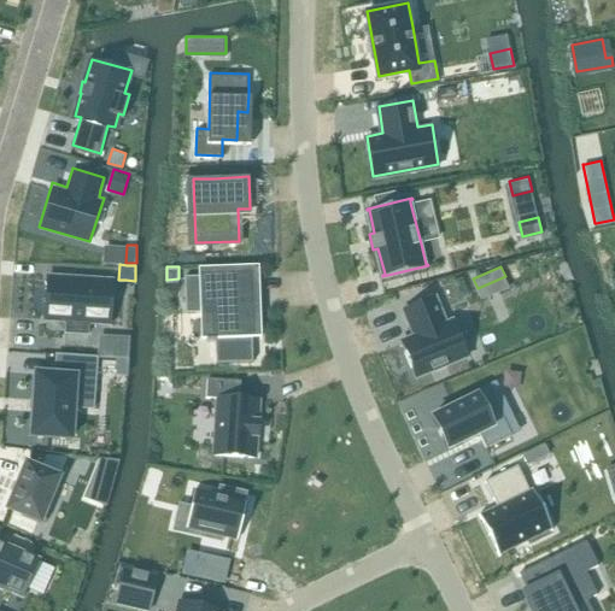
[(200,274),(186,274),(187,309),(201,307),(203,336),(216,335),(217,359),(256,358),(255,334),(252,269),(200,271),(200,274)]
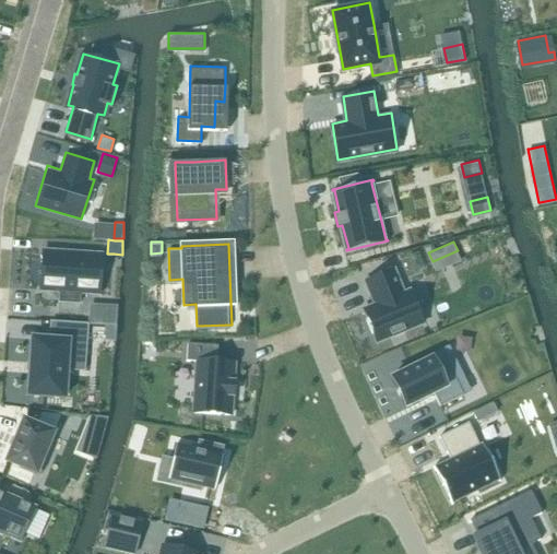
[(43,246),(39,289),(60,291),(59,301),(69,301),(81,302),(81,292),(102,293),(104,250),(70,248),(43,246)]
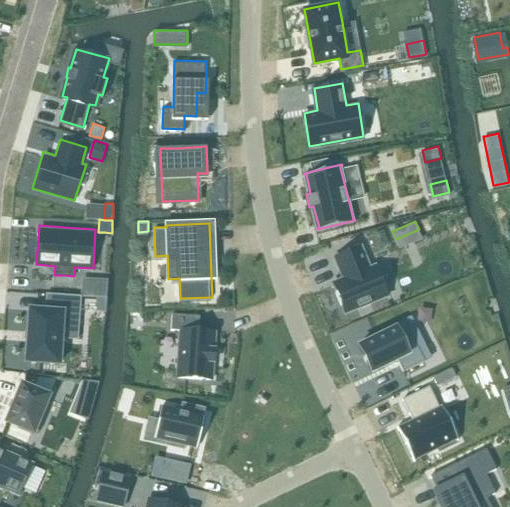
[(338,279),(334,281),(345,310),(349,309),(388,293),(376,264),(370,266),(365,254),(361,244),(340,253),(335,255),(339,263),(344,276),(338,279)]
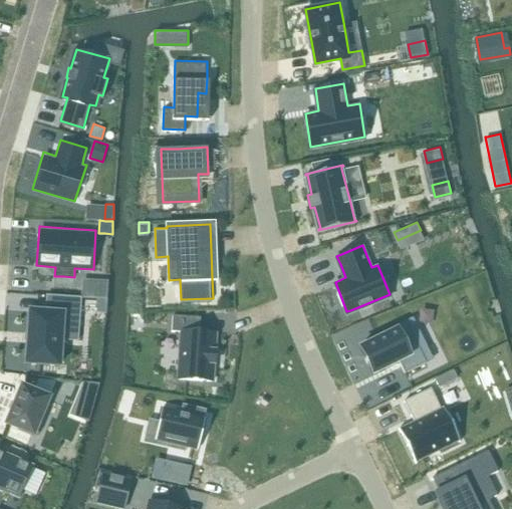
[(82,281),(81,295),(97,296),(100,296),(107,297),(108,279),(101,278),(94,278),(94,282),(82,281)]
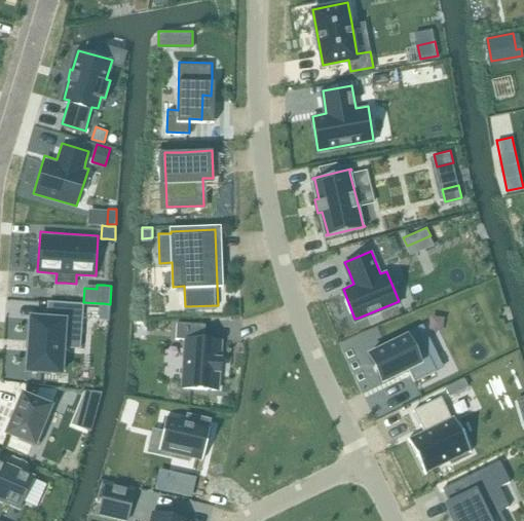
[(31,314),(27,369),(62,372),(64,343),(65,344),(80,345),(81,345),(82,318),(83,302),(82,302),(50,300),(49,300),(48,317),(31,314)]
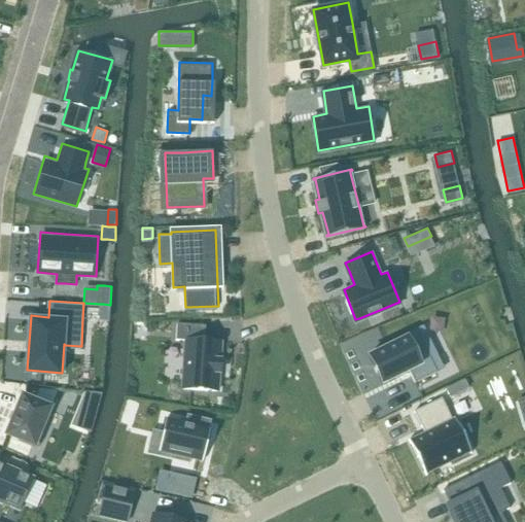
[(100,304),(99,319),(102,319),(109,319),(110,305),(103,304),(100,304)]
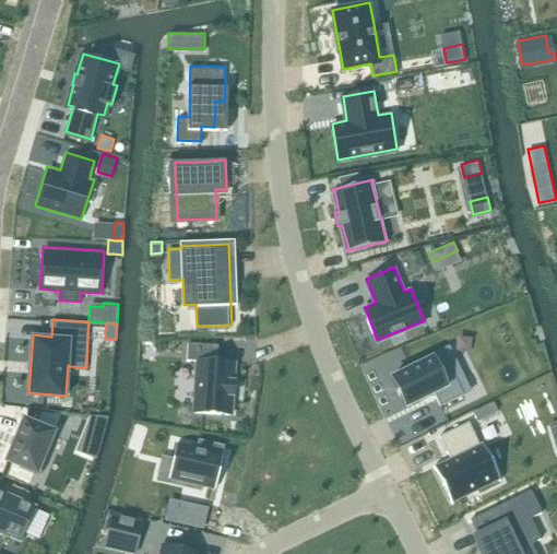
[(187,355),(187,358),(196,358),(196,362),(194,384),(193,402),(192,411),(226,413),(233,413),(236,358),(217,357),(218,343),(188,341),(187,355)]
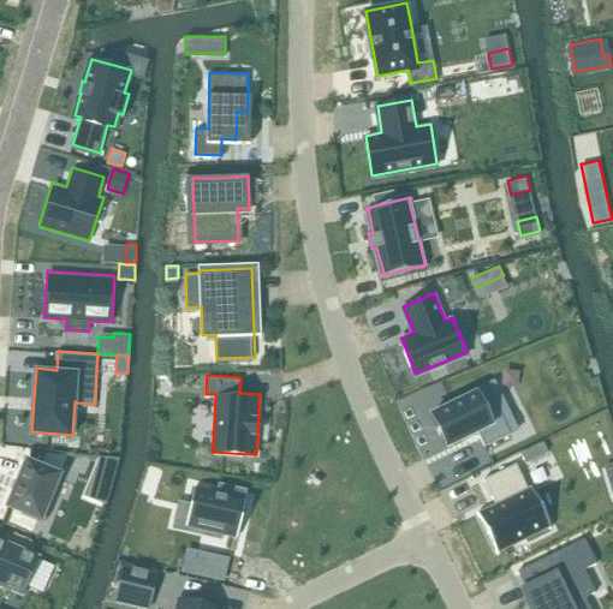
[(488,384),(430,412),(446,445),(477,430),(484,443),(511,431),(488,384)]
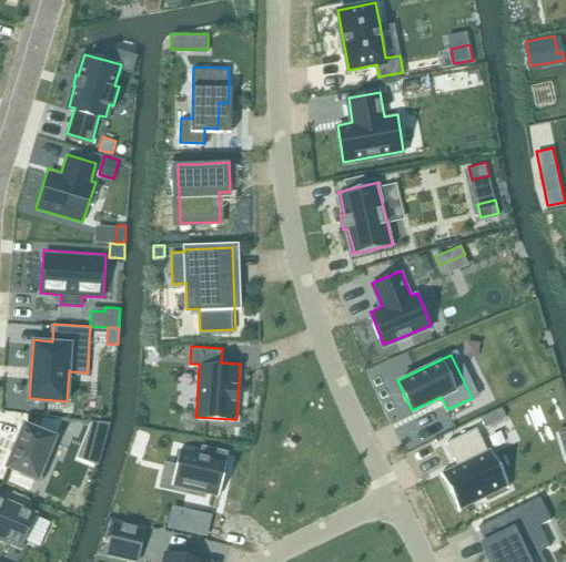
[(499,404),(482,411),(486,420),(504,411),(499,404)]
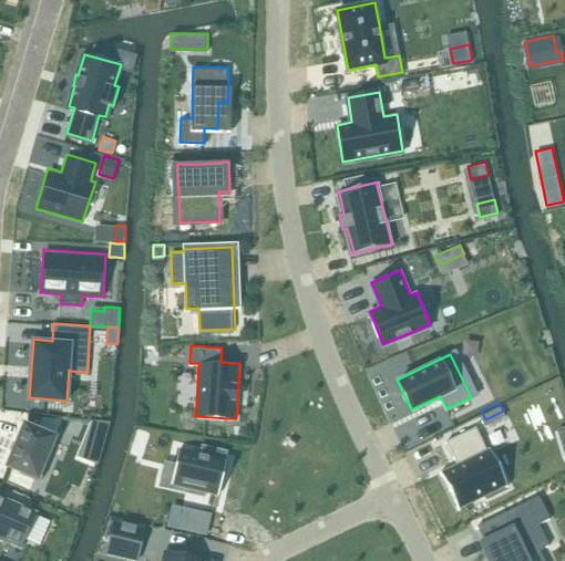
[(92,418),(78,454),(93,461),(99,464),(110,421),(103,419),(92,418)]
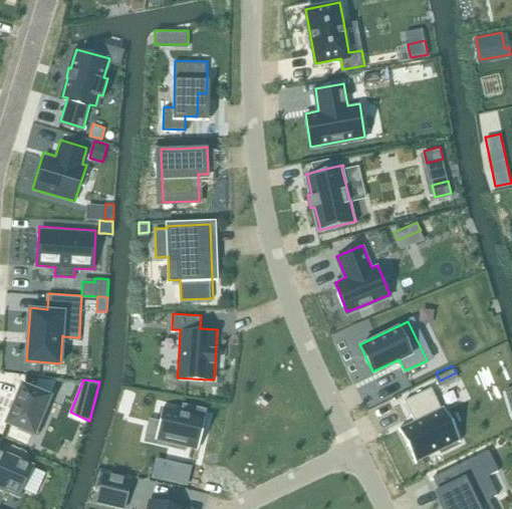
[(12,408),(7,421),(34,433),(36,430),(39,432),(47,412),(44,410),(50,395),(22,383),(17,397),(16,397),(12,408)]
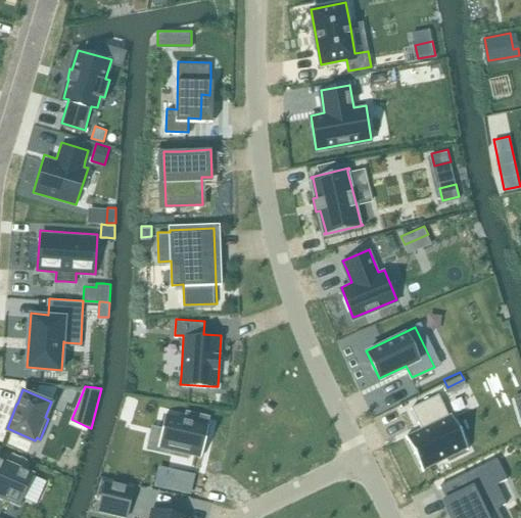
[(408,433),(407,433),(424,469),(425,468),(424,467),(467,446),(468,448),(469,446),(452,412),(451,412),(451,413),(450,414),(439,392),(412,406),(420,421),(422,420),(425,426),(422,427),(408,434),(408,433)]
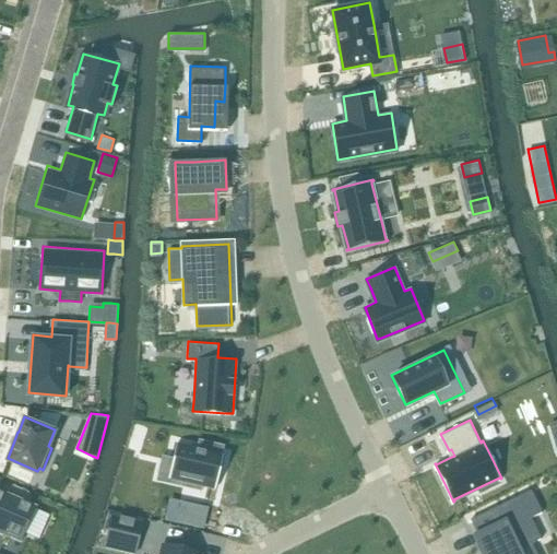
[(176,455),(172,474),(198,481),(203,482),(216,485),(223,451),(212,448),(213,441),(204,439),(202,447),(178,441),(176,455)]
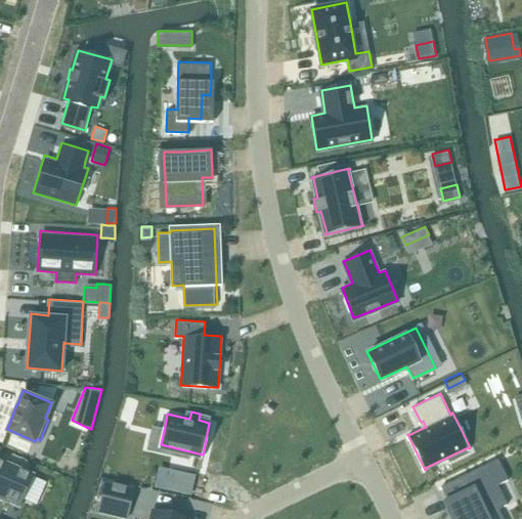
[(0,498),(3,499),(19,507),(24,496),(37,503),(47,480),(34,474),(35,473),(0,456),(0,498)]
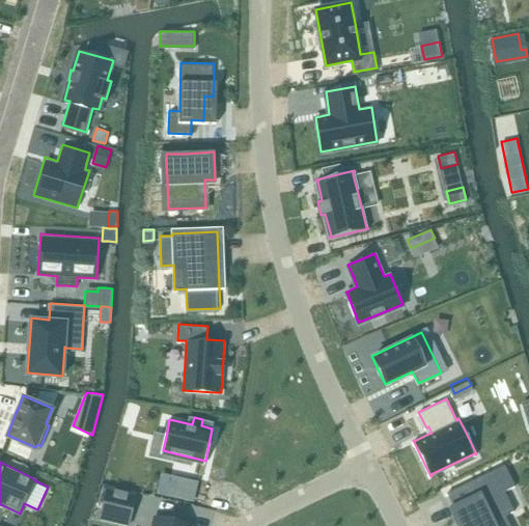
[(452,505),(449,506),(458,525),(494,525),(492,520),(513,509),(503,490),(513,485),(502,464),(445,493),(452,505)]
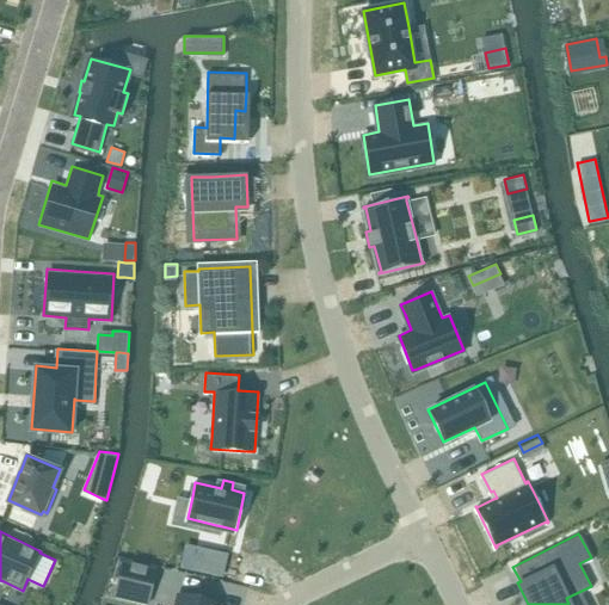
[(186,542),(182,565),(223,574),(229,551),(186,542)]
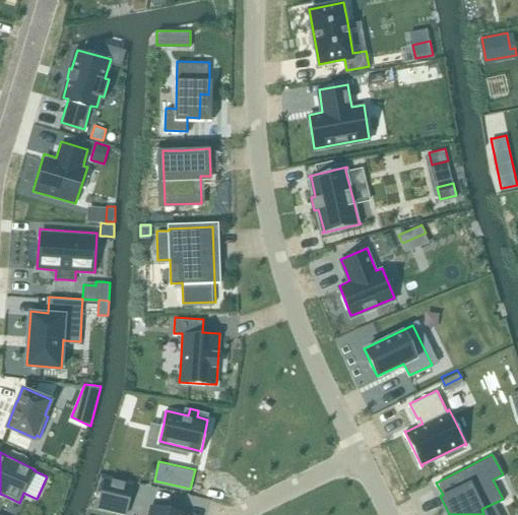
[(101,490),(96,508),(126,514),(134,480),(106,474),(104,473),(101,490)]
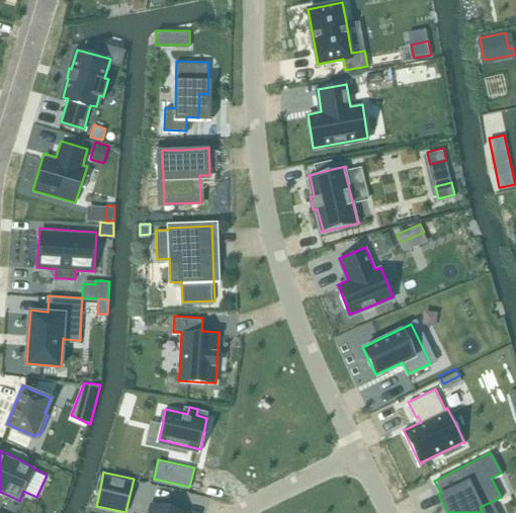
[(148,512),(186,512),(151,503),(148,512)]
